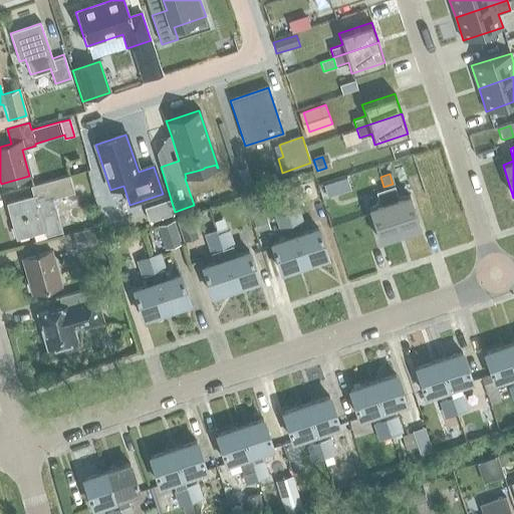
[(7,204),(16,239),(44,231),(45,235),(60,231),(51,199),(73,193),(69,176),(30,187),(32,197),(7,204)]
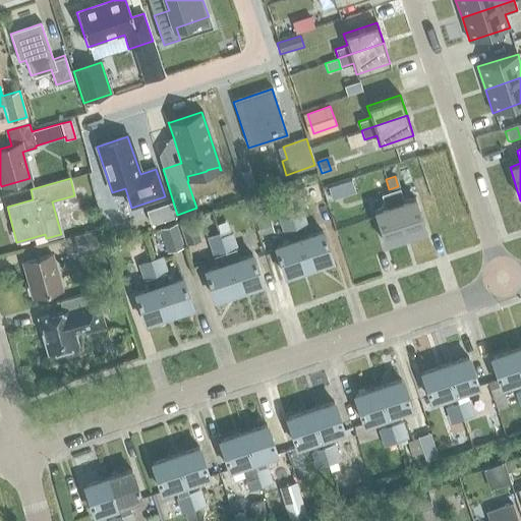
[(333,204),(345,199),(340,186),(328,190),(333,204)]
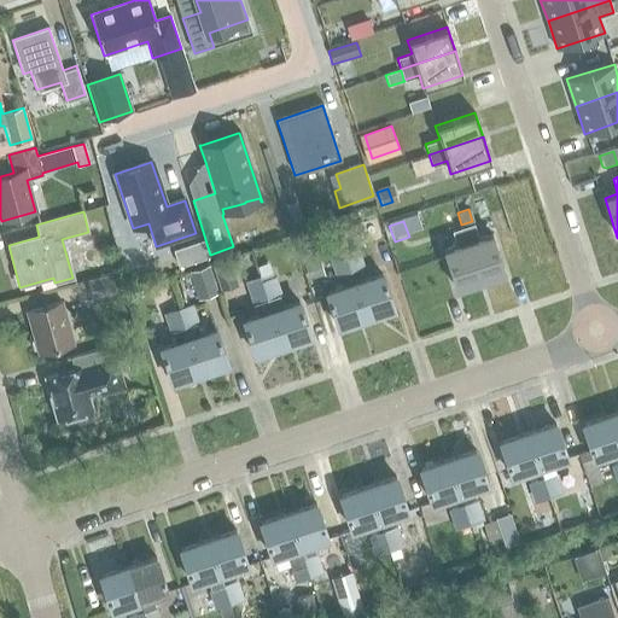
[(505,273),(491,233),(478,238),(473,222),(462,226),(481,280),(505,273)]
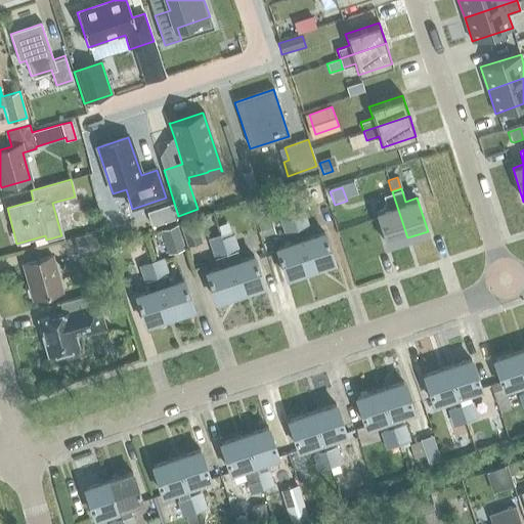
[(387,208),(376,211),(387,245),(407,237),(392,191),(383,194),(387,208)]
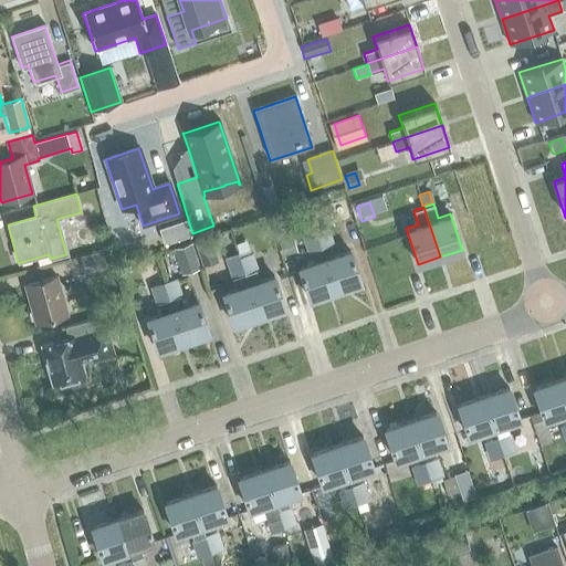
[(164,244),(178,239),(174,224),(158,229),(164,244)]
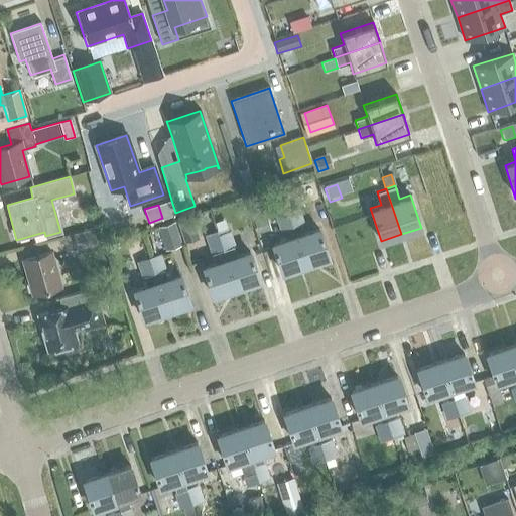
[(287,213),(292,229),(302,225),(297,209),(287,213)]
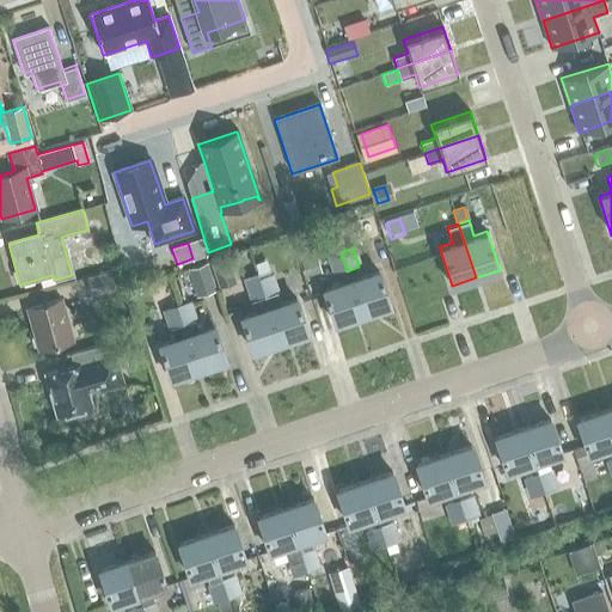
[(347,271),(341,252),(329,256),(335,275),(347,271)]
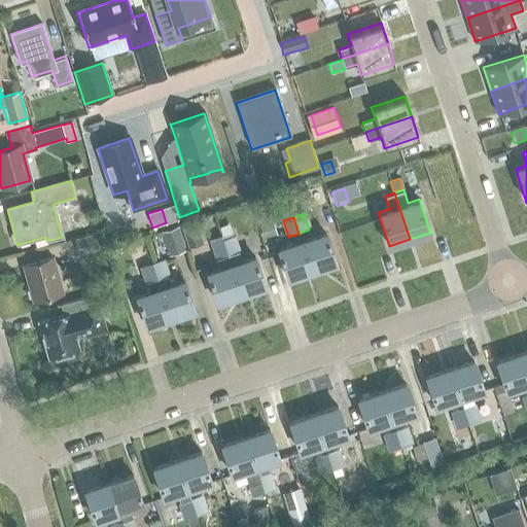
[(187,249),(201,244),(192,221),(179,225),(187,249)]
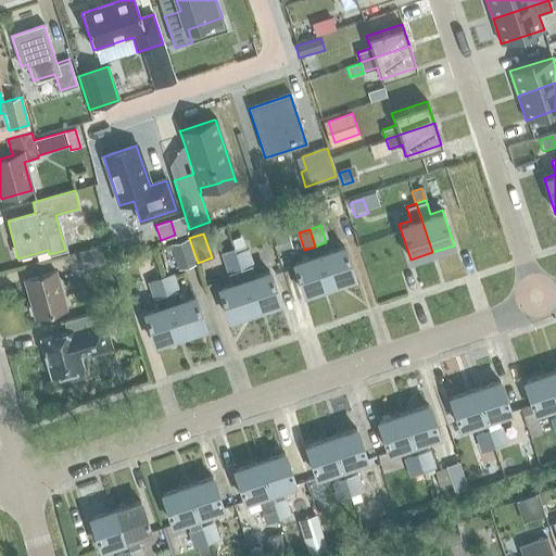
[(283,234),(273,237),(277,249),(287,245),(283,234)]
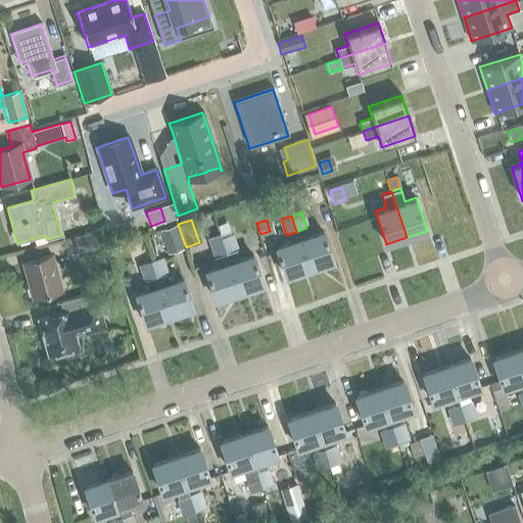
[(159,231),(168,254),(185,249),(177,225),(159,231)]
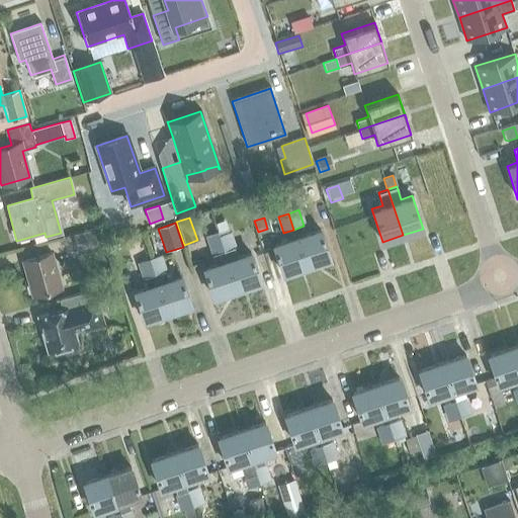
[(320,230),(296,238),(306,266),(329,259),(320,230)]
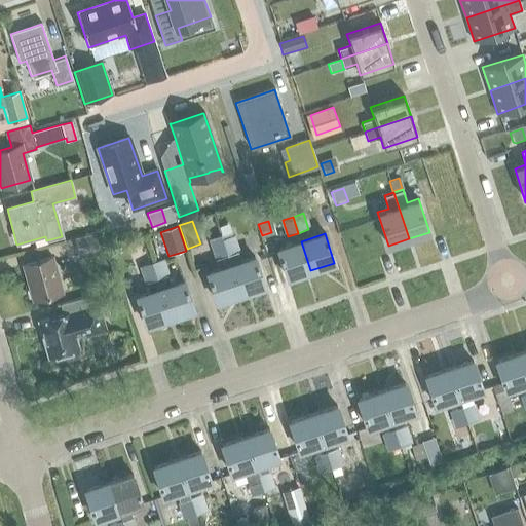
[(78,255),(99,250),(95,234),(74,239),(78,255)]
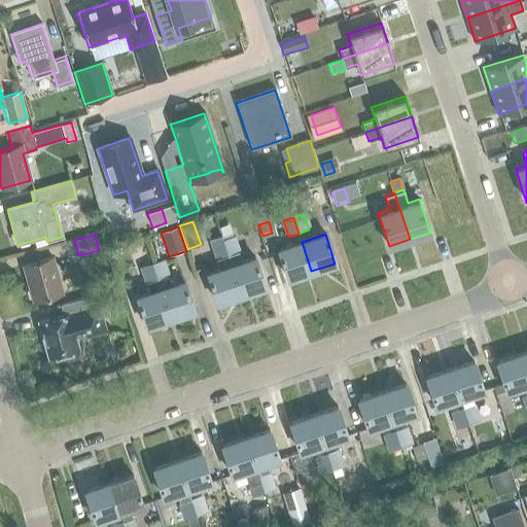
[(221,237),(210,240),(217,259),(227,255),(222,240),(221,237)]
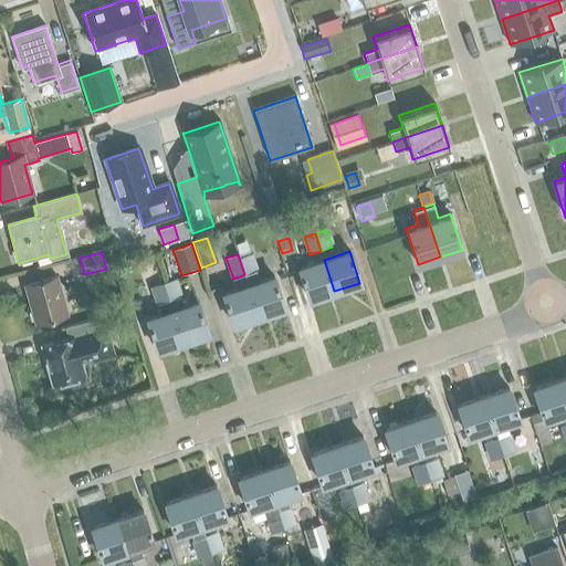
[(250,254),(239,258),(244,274),(255,271),(250,254)]
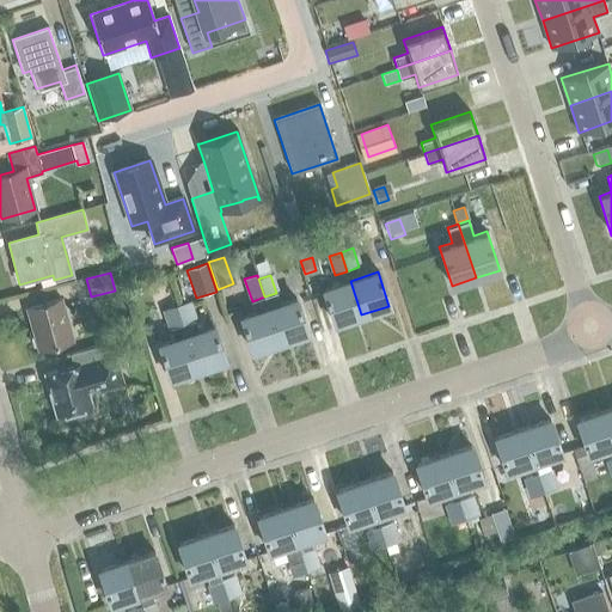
[(350,281),(323,291),(334,324),(361,314),(350,281)]
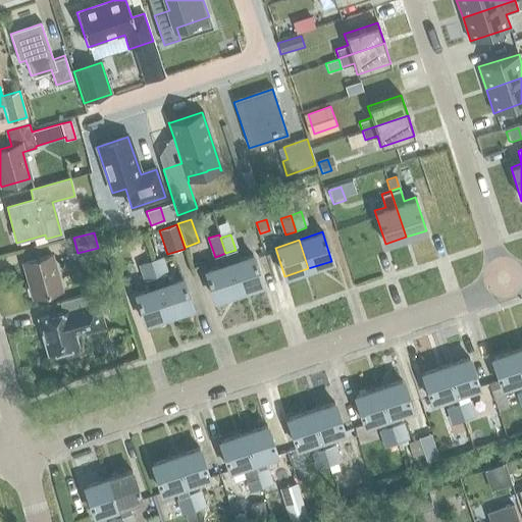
[(236,250),(225,253),(239,292),(262,284),(252,256),(240,260),(236,250)]
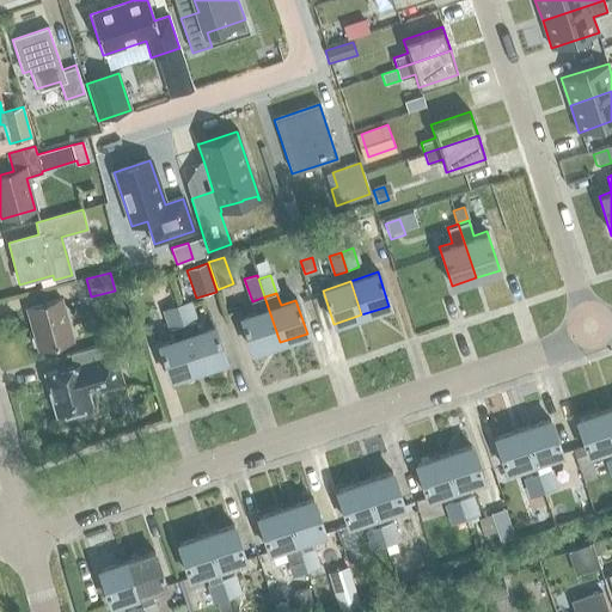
[(256,313),(240,318),(252,352),(280,342),(264,297),(252,301),(256,313)]
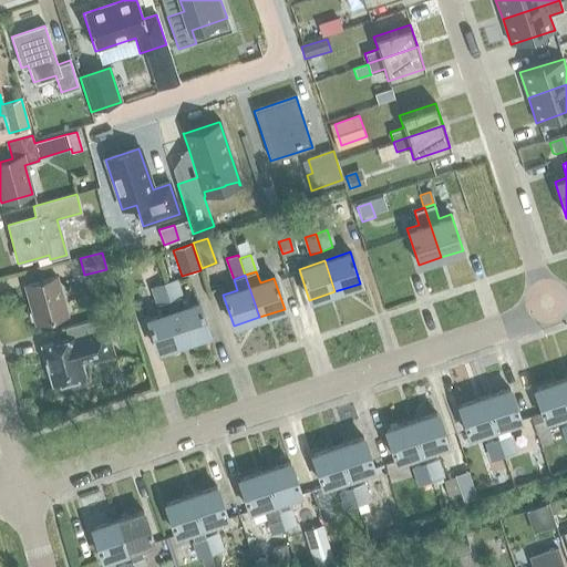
[(66,315),(57,277),(24,286),(34,323),(66,315)]
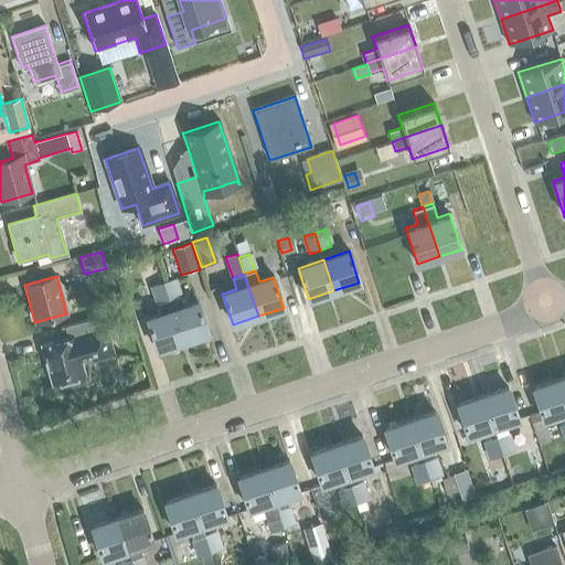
[(174,279),(162,284),(168,300),(180,296),(174,279)]
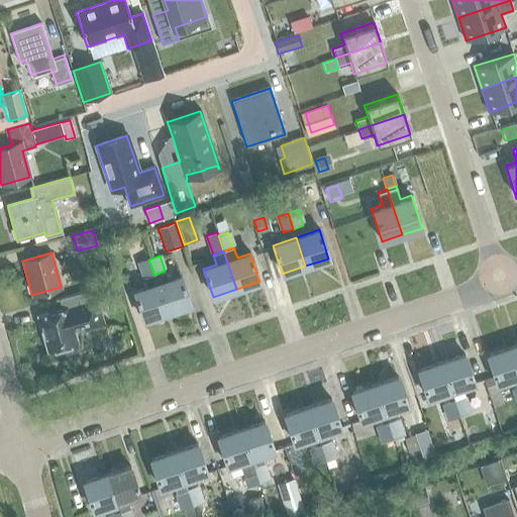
[(148,260),(138,263),(143,278),(153,275),(148,260)]
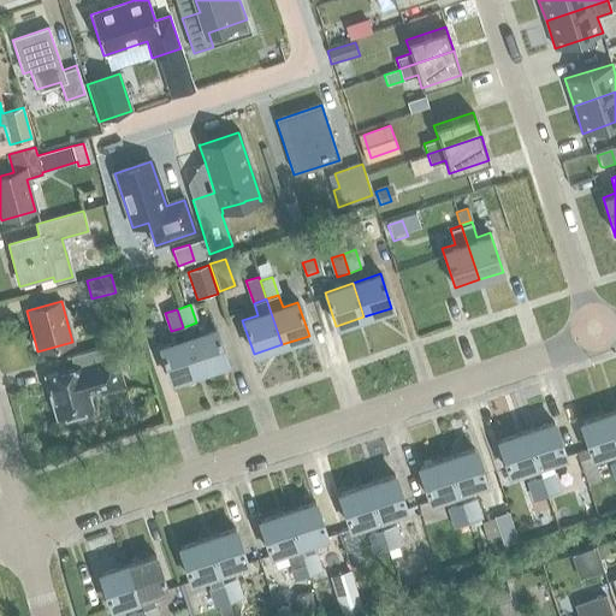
[(196,323),(183,327),(199,372),(226,363),(214,330),(200,335),(196,323)]
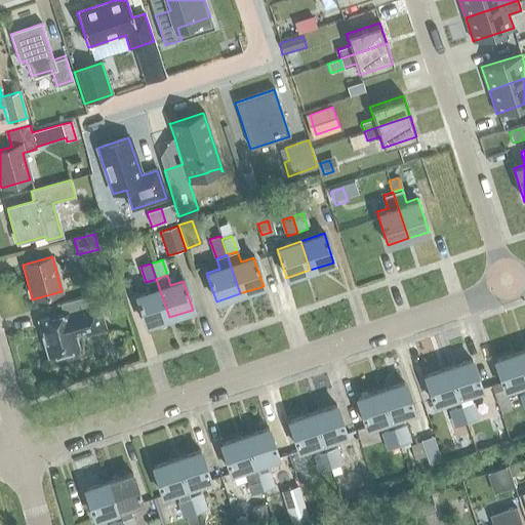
[(149,292),(135,296),(146,325),(169,317),(156,279),(146,282),(149,292)]
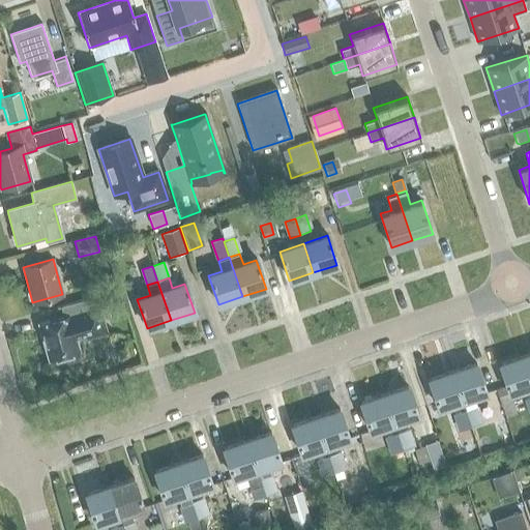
[(60,306),(63,317),(38,324),(49,359),(79,351),(75,336),(85,333),(86,337),(105,332),(94,297),(60,306)]
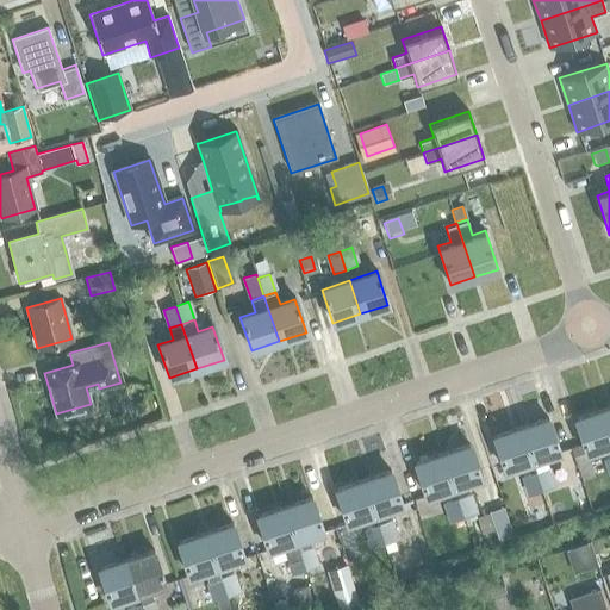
[(609,444),(609,434),(602,410),(574,419),(586,453),(609,444)]
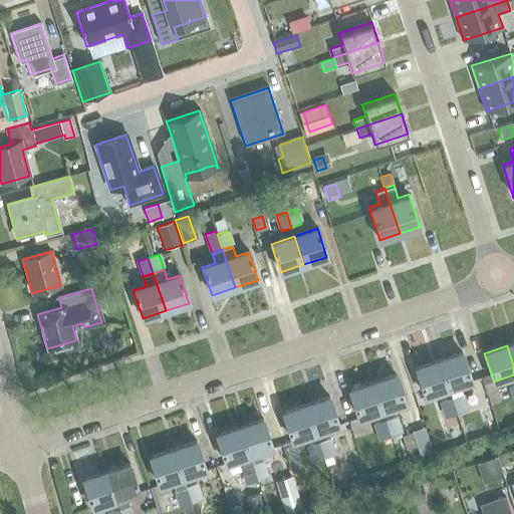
[(462,352),(439,360),(448,389),(451,398),(462,394),(459,386),(471,380),(462,352)]
